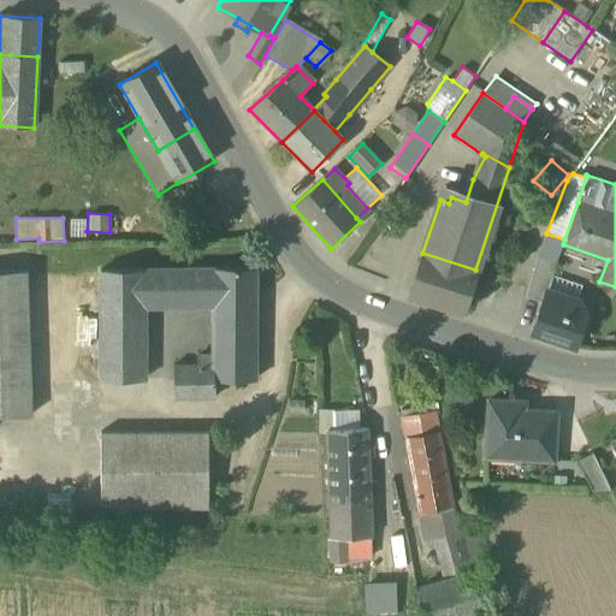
[(86,218),(70,218),(70,238),(86,238),(86,218)]
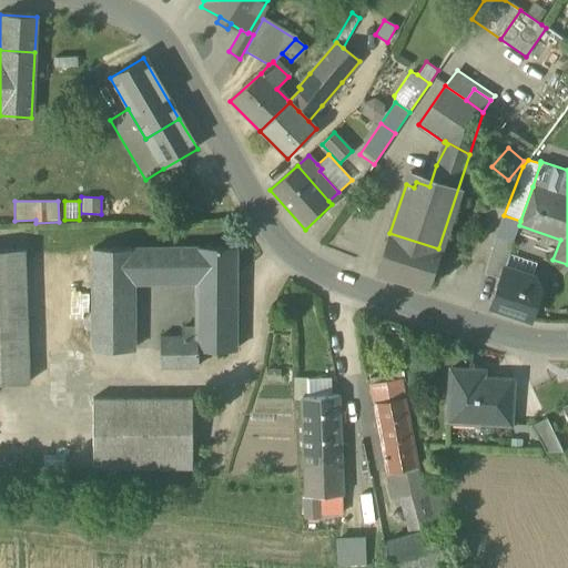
[(469,260),(486,265),(504,213),(487,208),(469,260)]
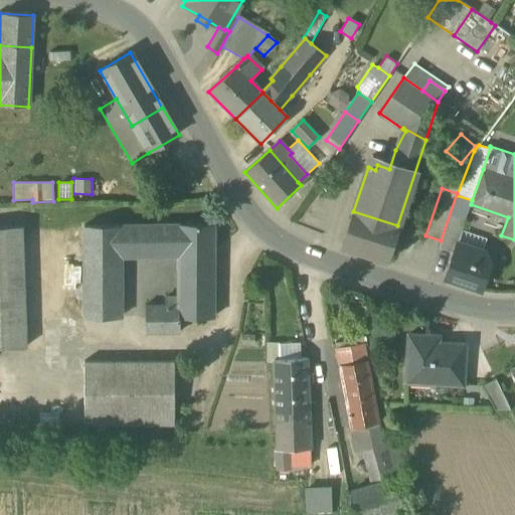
[(451,214),(466,219),(471,204),(472,200),(457,195),(450,214),(451,214)]
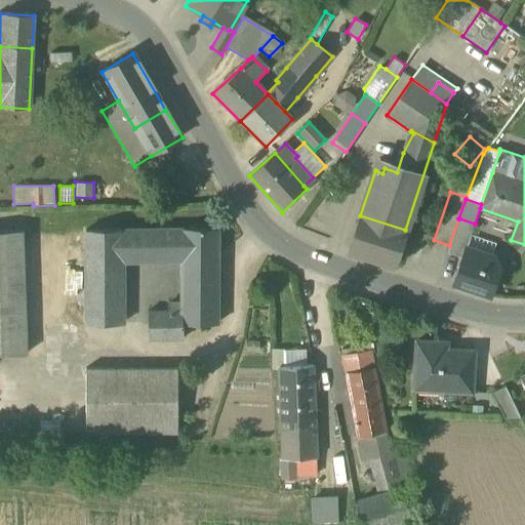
[(394,265),(405,230),(360,215),(349,251),(394,265)]
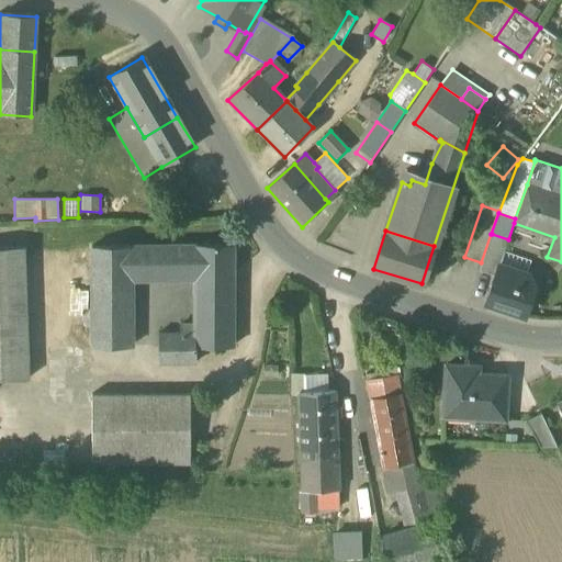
[(480,271),(494,277),(498,265),(499,265),(504,253),(508,239),(492,234),(480,271)]
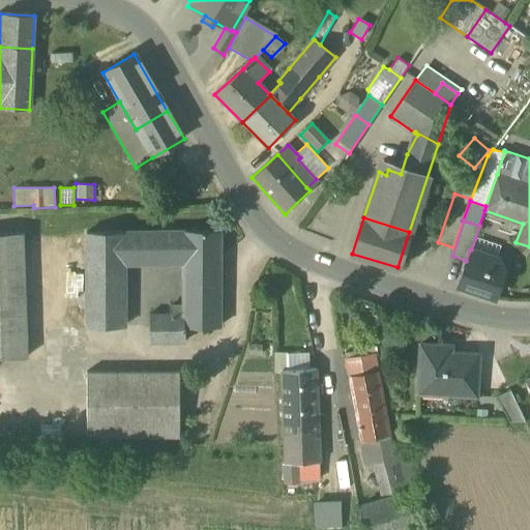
[(186,229),(124,230),(124,258),(185,258),(186,258),(186,249),(186,229)]
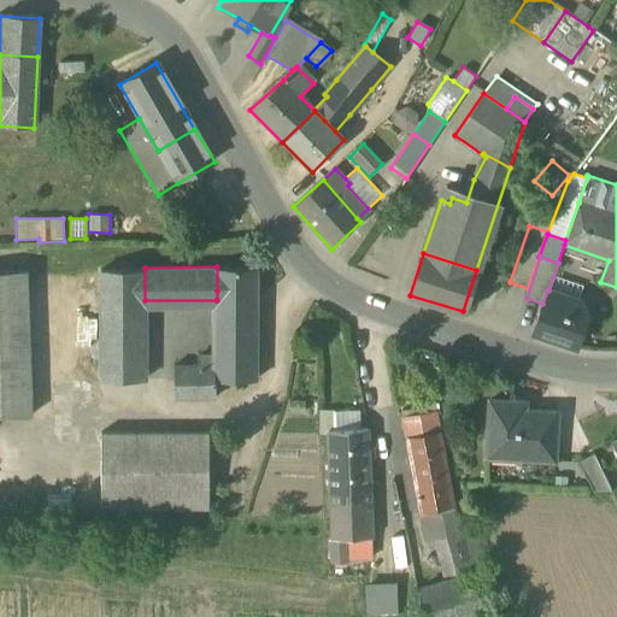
[(217,266),(217,291),(257,289),(257,266),(217,266)]
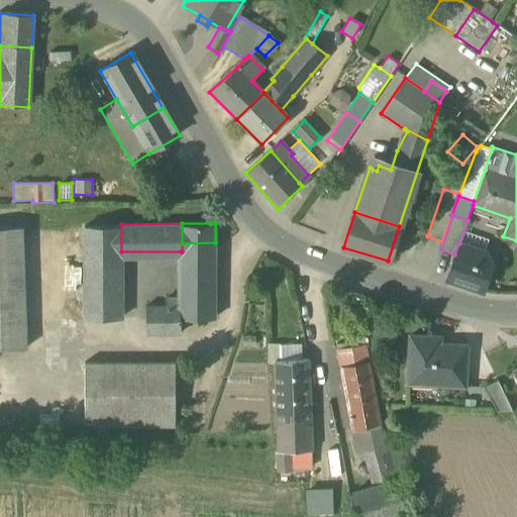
[(121,304),(121,251),(121,224),(85,224),(86,317),(121,316),(121,304)]
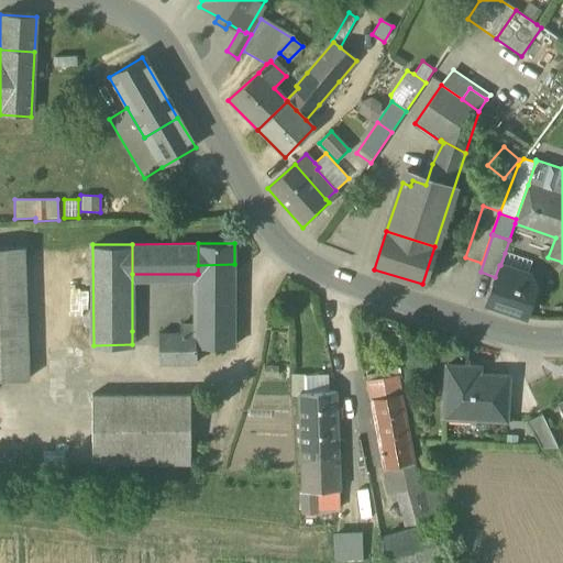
[(0,247),(0,379),(29,378),(29,377),(23,247),(0,247)]
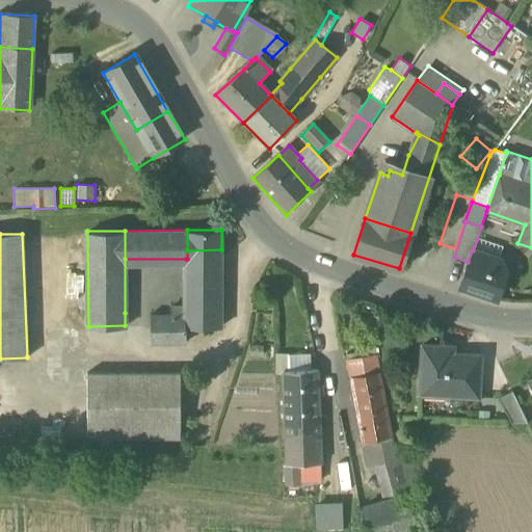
[(477,239),(473,250),(472,250),(468,262),(459,288),(497,300),(506,272),(499,260),(498,259),(502,247),(477,239)]
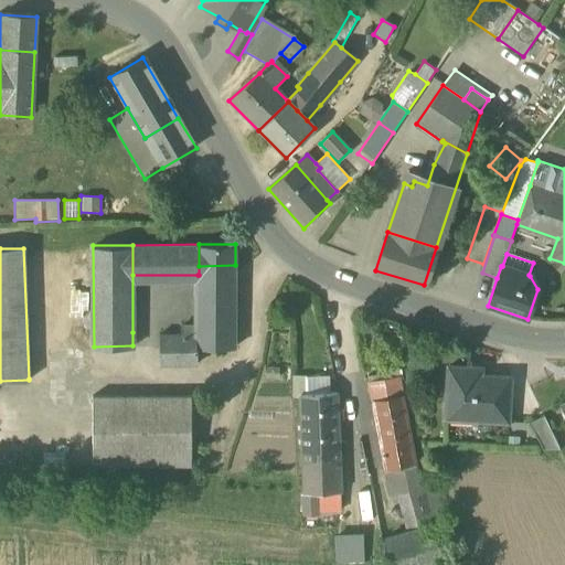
[(198,275),(198,289),(234,289),(235,265),(199,266),(199,275),(198,275)]
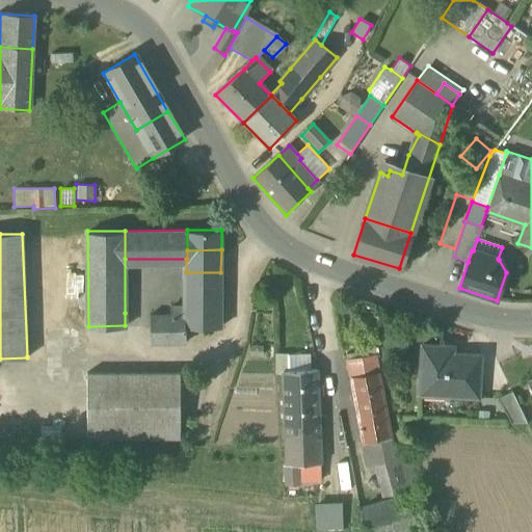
[(221,325),(220,272),(186,272),(186,307),(186,325),(187,325),(221,325)]
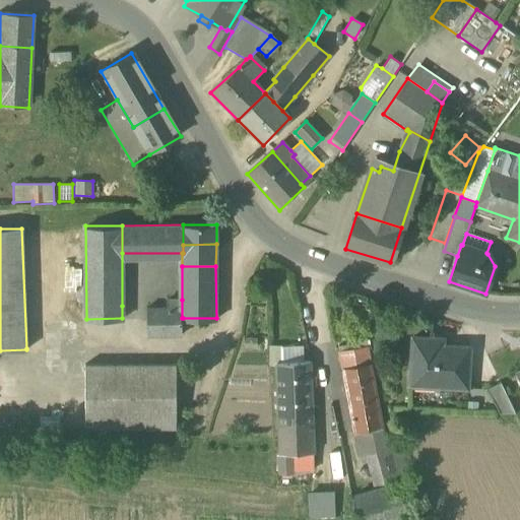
[(147,333),(183,333),(183,318),(182,318),(182,300),(177,300),(177,298),(168,298),(168,306),(147,306),(147,333)]
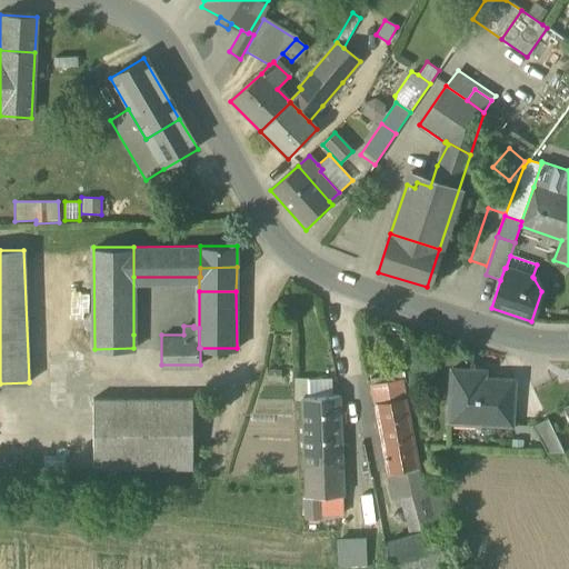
[(490,425),(511,426),(513,380),(473,378),(475,371),(452,370),(450,418),(490,419),(490,425)]
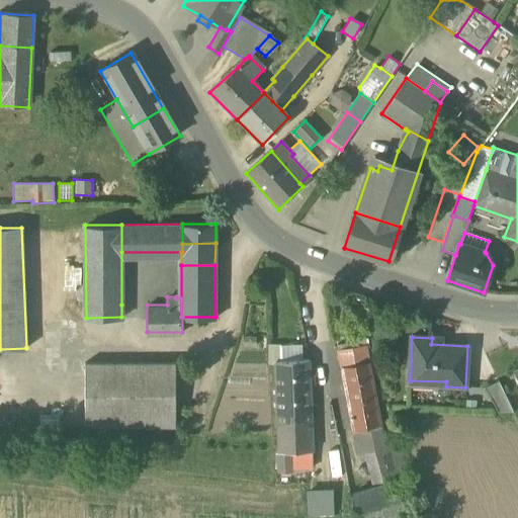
[(268,364),(276,364),(280,363),(279,346),(279,345),(267,345),(268,364)]
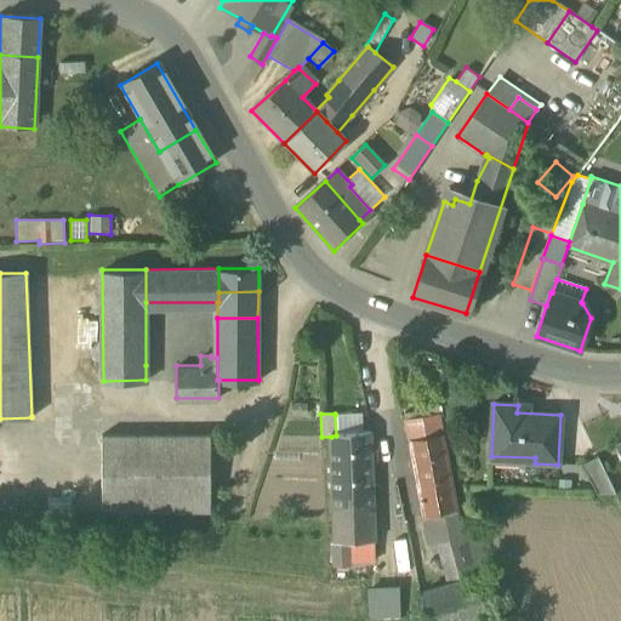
[(335,415),(336,436),(363,436),(362,414),(335,415)]
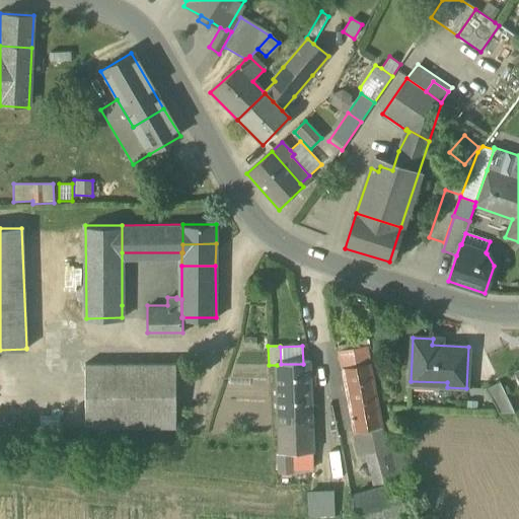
[(339,354),(342,369),(369,365),(366,350),(339,354)]
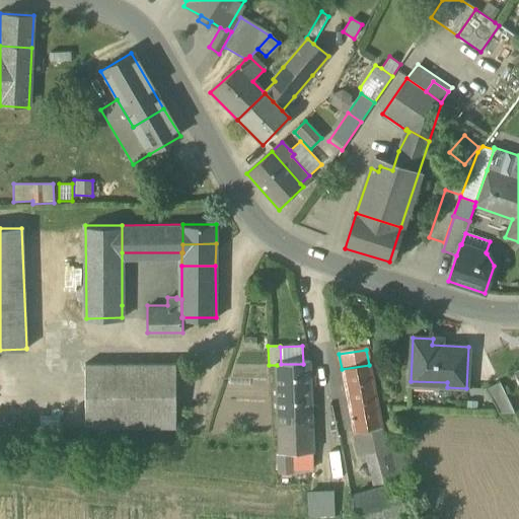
[(277,365),(279,416),(312,415),(310,363),(303,364),(281,364),(277,365)]
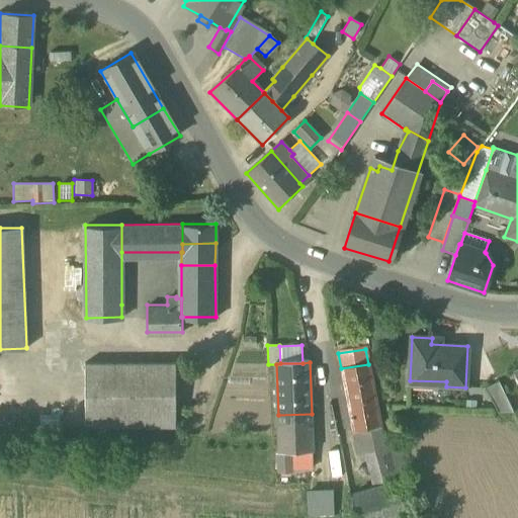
[(84,427),(174,427),(174,363),(84,364),(84,406),(84,427)]
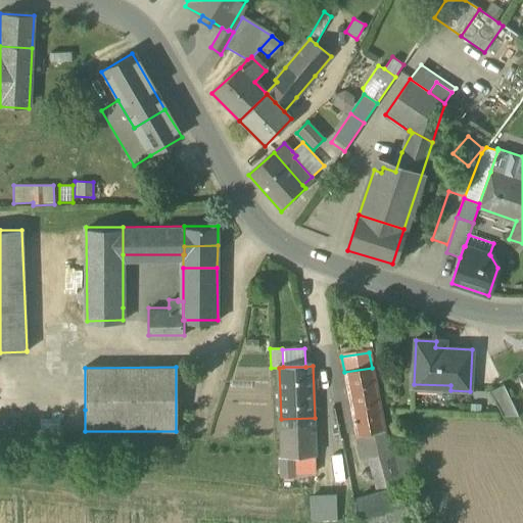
[(385,441),(372,368),(344,372),(357,436),(361,459),(369,458),(372,469),(381,467),(388,491),(412,484),(398,439),(385,441)]
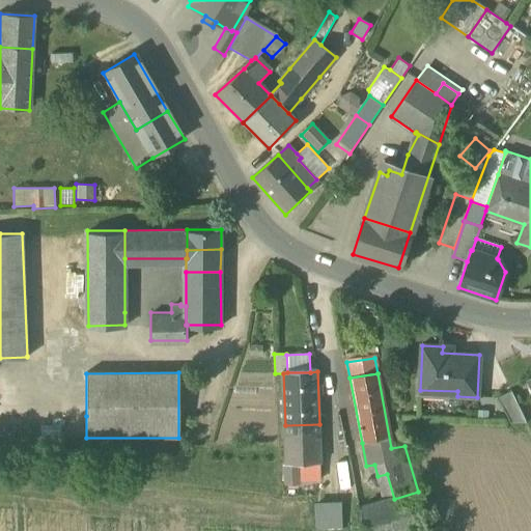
[(510,422),(526,422),(511,393),(499,399),(510,422)]
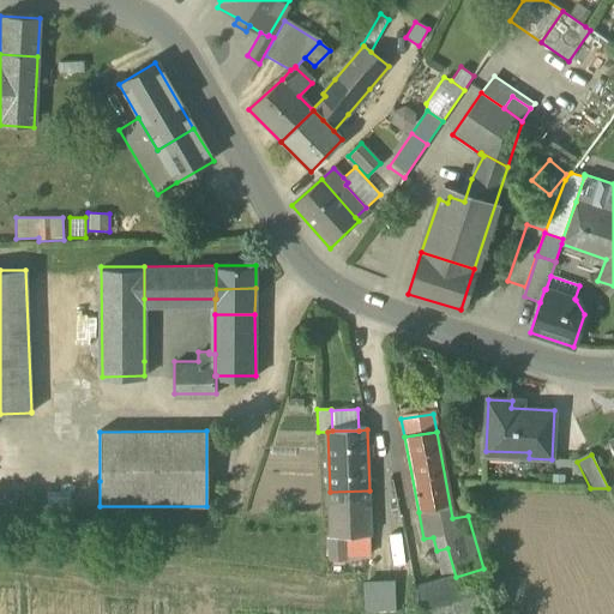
[(372,537),(369,491),(330,492),(331,539),(345,539),(369,537),(372,537)]
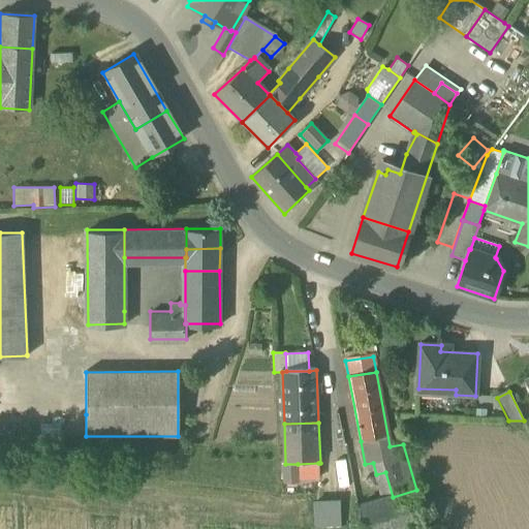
[(298,464),(298,479),(319,478),(318,463),(298,464)]
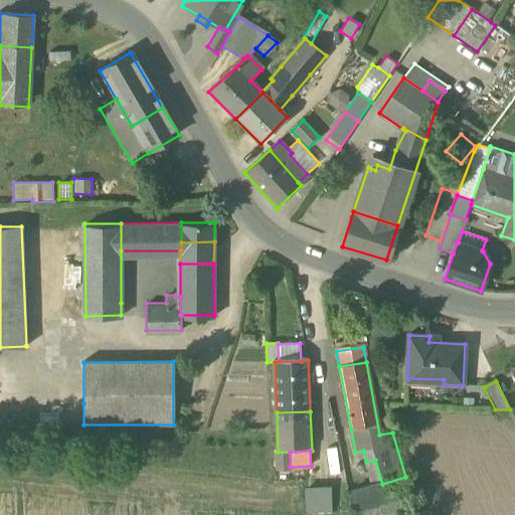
[(290,452),(278,452),(274,452),(274,472),(290,471),(290,467),(290,452)]
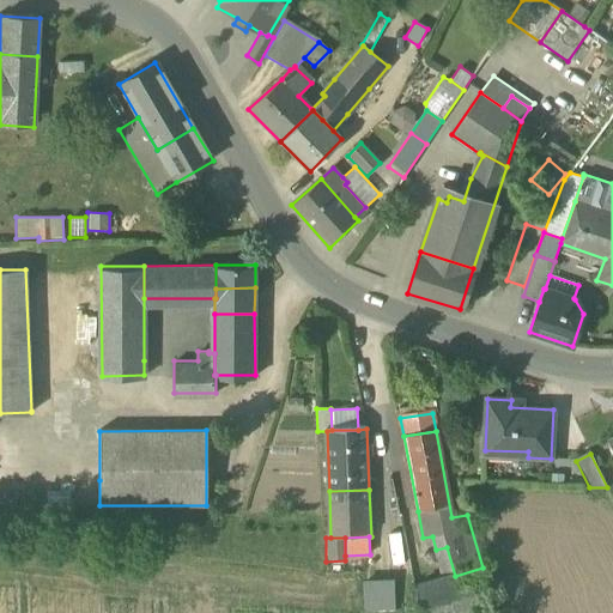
[(414,587),(419,612),(463,612),(493,605),(483,568),(455,576),(414,587)]
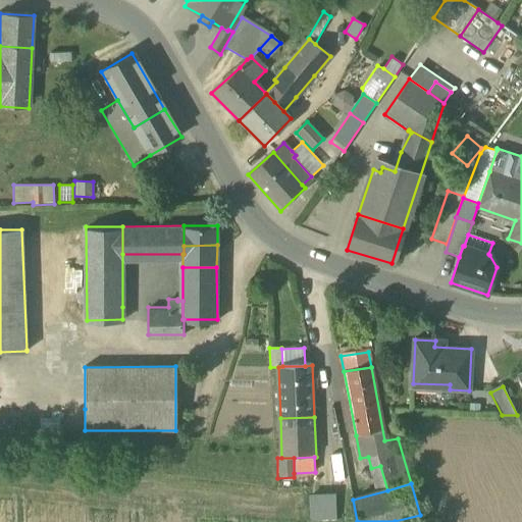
[(308,521),(321,521),(335,521),(334,494),(308,494),(308,521)]
